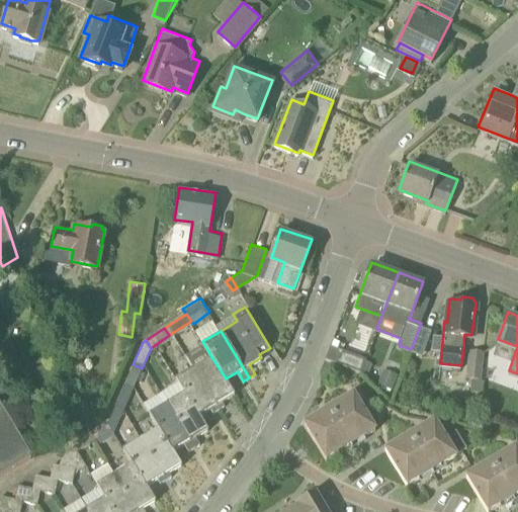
[(366,356),(351,351),(331,343),(326,356),(361,369),(366,356)]
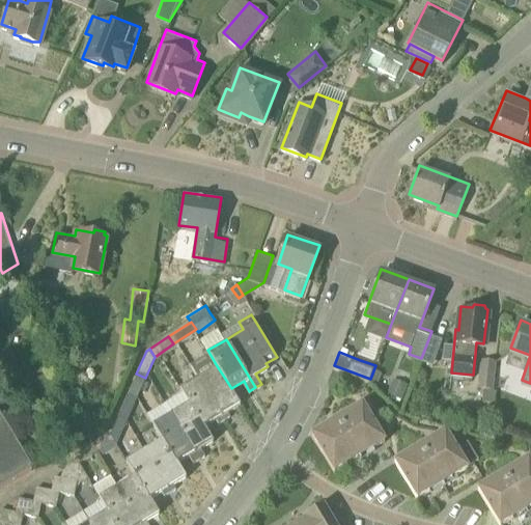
[(496,358),(480,356),(478,385),(494,386),(496,358)]
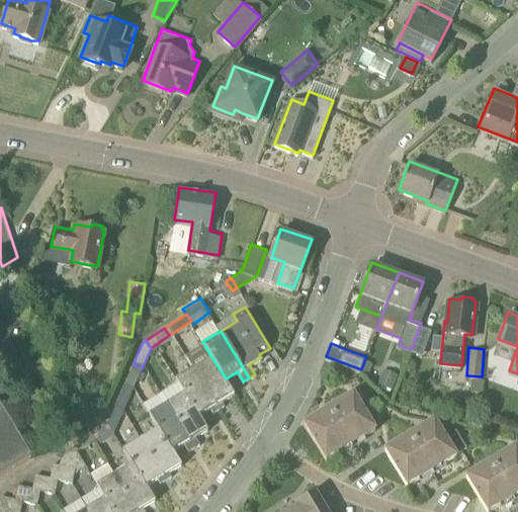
[(226,378),(210,355),(194,365),(220,407),(225,404),(223,400),(235,393),(226,378)]
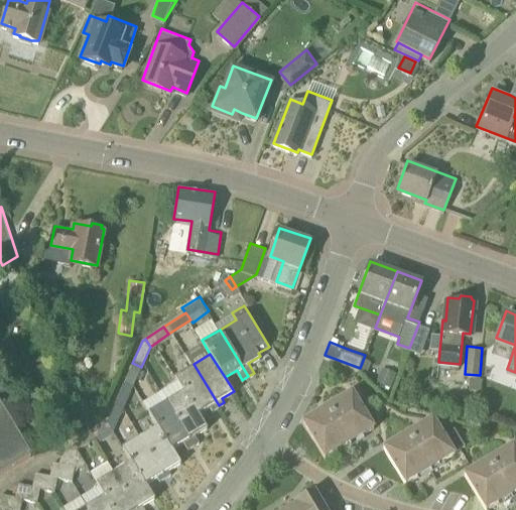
[(123,384),(131,388),(141,367),(132,363),(123,384)]
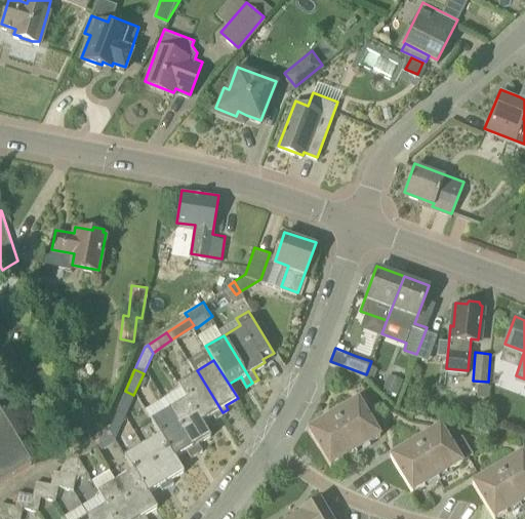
[(201,420),(202,420),(213,412),(216,416),(223,412),(197,370),(178,382),(182,385),(201,420)]
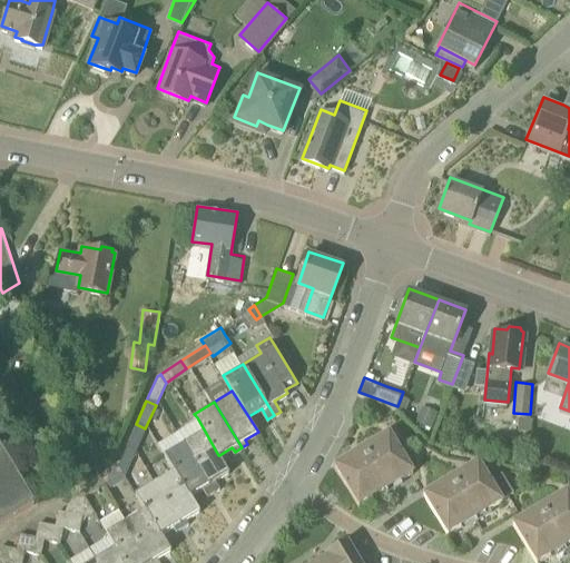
[(533,415),(519,414),(518,427),(532,428),(533,415)]
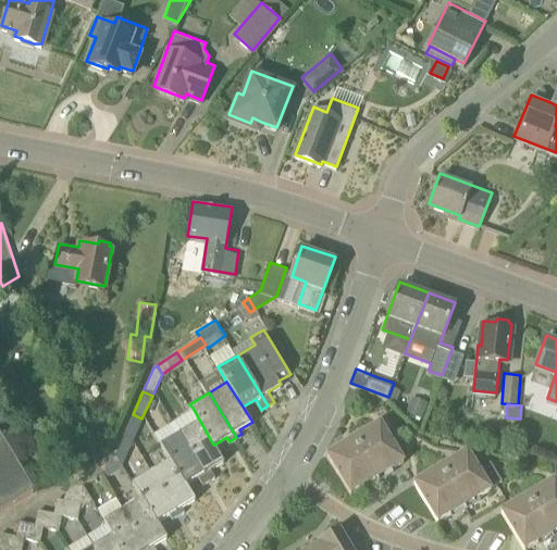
[(213,445),(193,408),(173,420),(208,475),(213,472),(211,467),(224,460),(214,445),(213,445)]
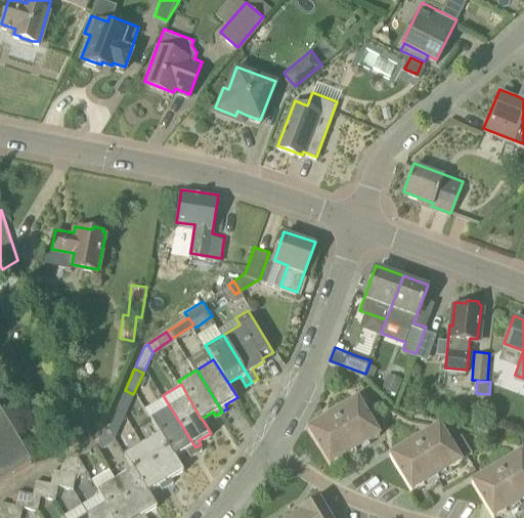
[(125,390),(116,411),(124,415),(133,394),(125,390)]
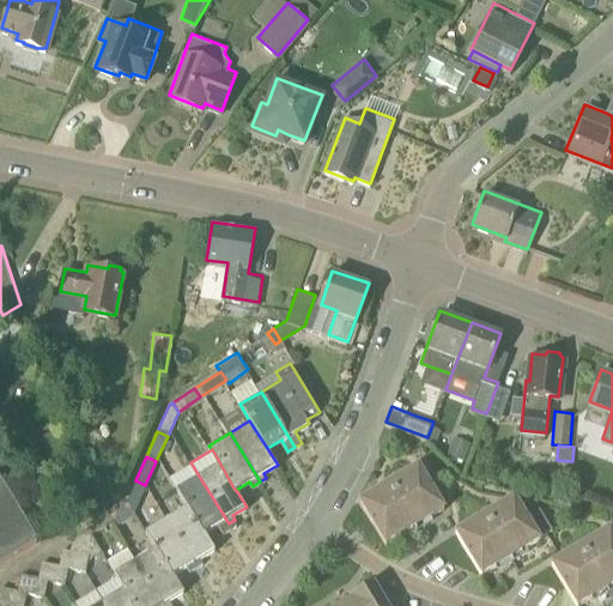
[(418,461),(359,497),(386,540),(444,505),(418,461)]
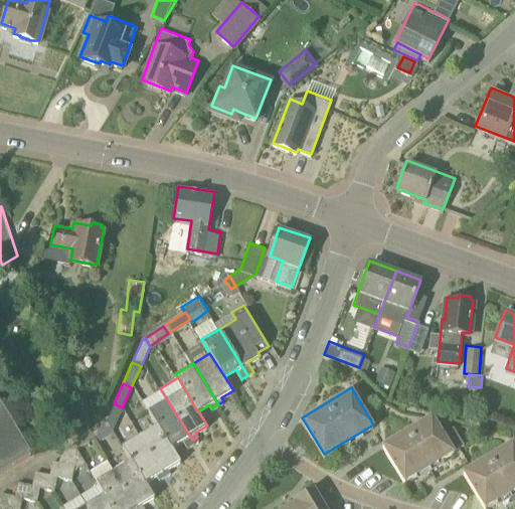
[(157,423),(172,446),(183,440),(186,444),(192,440),(160,388),(143,398),(150,409),(148,410),(157,423)]
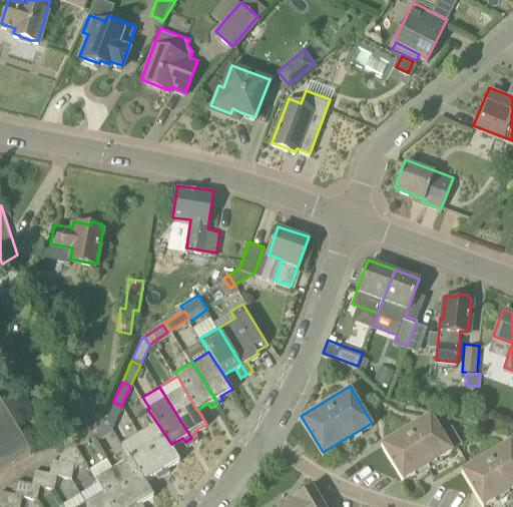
[(0,468),(32,449),(0,395),(0,468)]
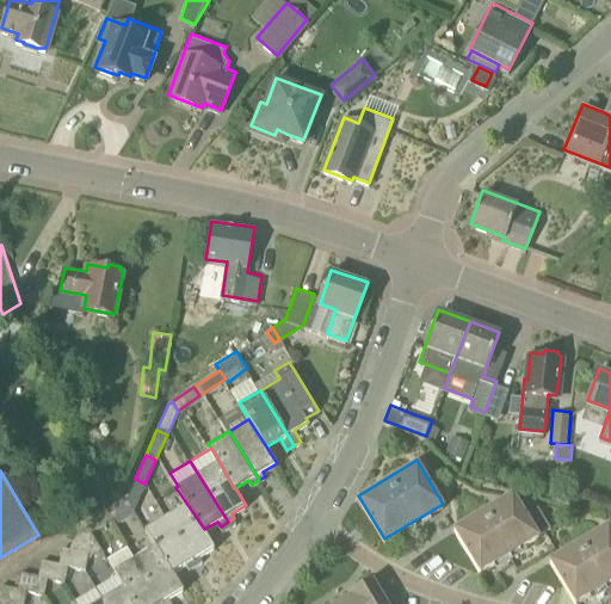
[(134,507),(144,484),(135,479),(127,497),(133,505),(134,507)]
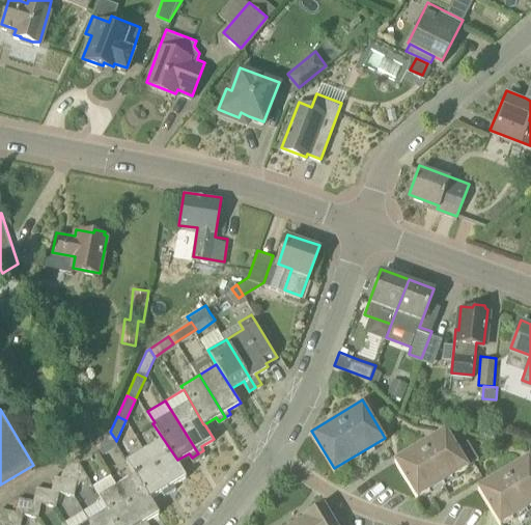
[(468,465),(467,463),(478,457),(468,439),(456,446),(445,426),(394,458),(417,496),(468,465)]
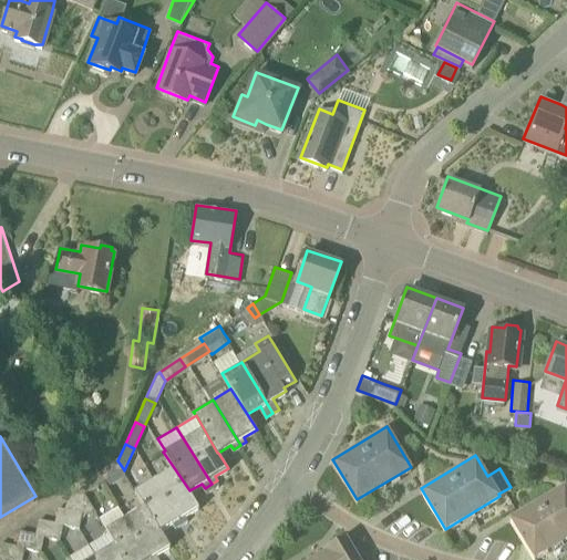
[(117,459),(99,470),(104,479),(123,468),(117,460),(117,459)]
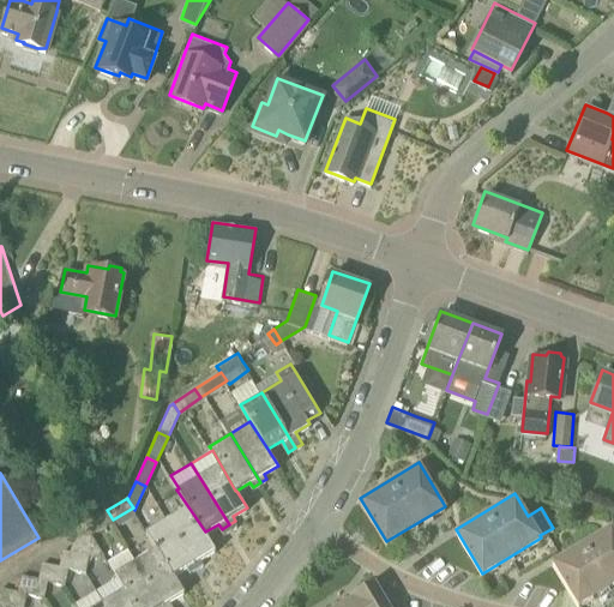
[(187,505),(168,517),(198,566),(204,562),(202,557),(216,548),(205,532),(187,505)]
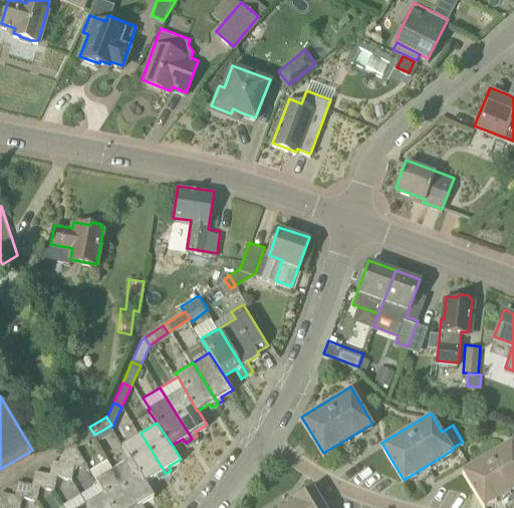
[(72,437),(74,441),(76,443),(77,445),(94,435),(89,427),(72,437)]
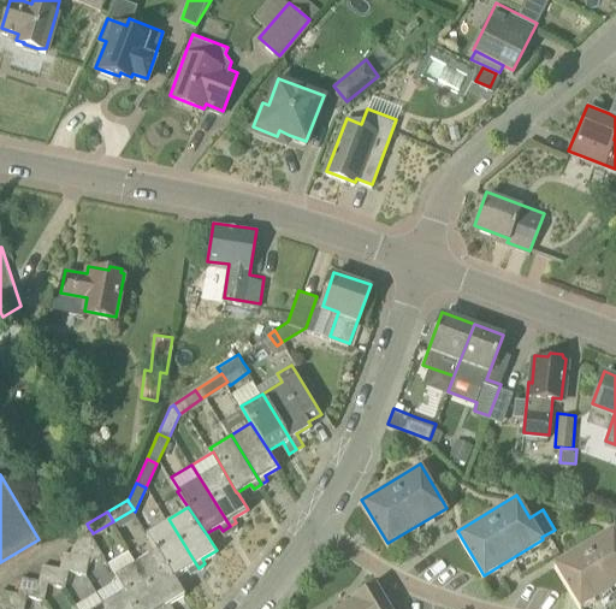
[(146,532),(157,549),(175,575),(188,567),(191,572),(199,568),(169,519),(146,532)]
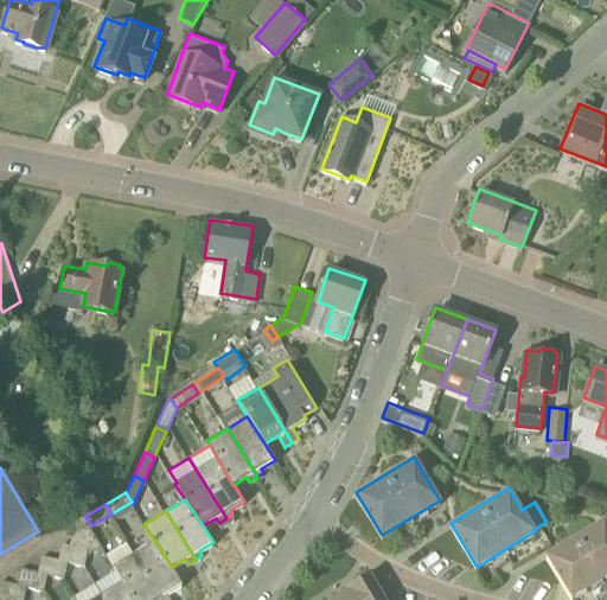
[(606,527),(602,519),(545,554),(572,598),(606,575),(606,527)]
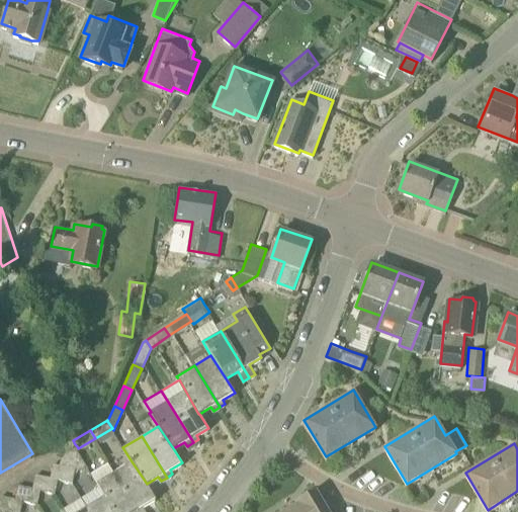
[(88,464),(78,448),(77,446),(75,444),(62,451),(61,461),(76,465),(83,467),(88,464)]
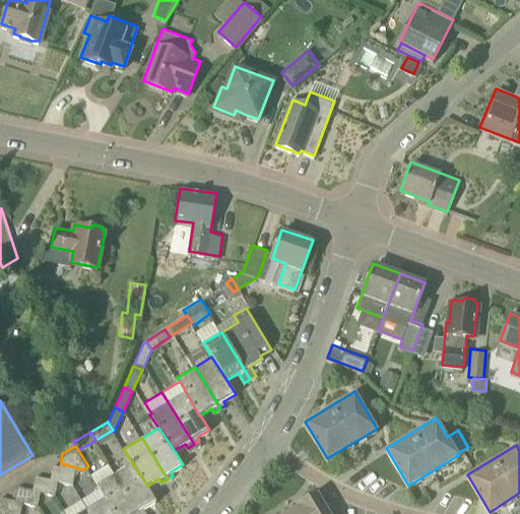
[(51,476),(58,478),(72,482),(76,467),(61,463),(54,461),(51,476)]
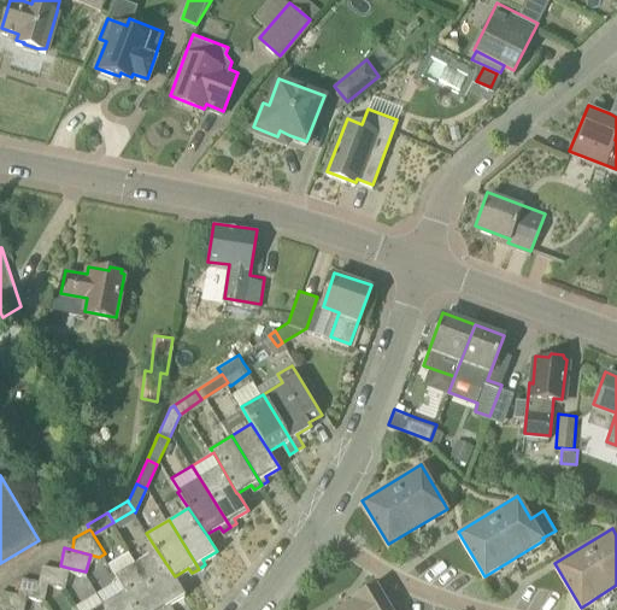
[(157,550),(137,562),(166,609),(175,609),(171,603),(186,593),(175,576),(157,550)]
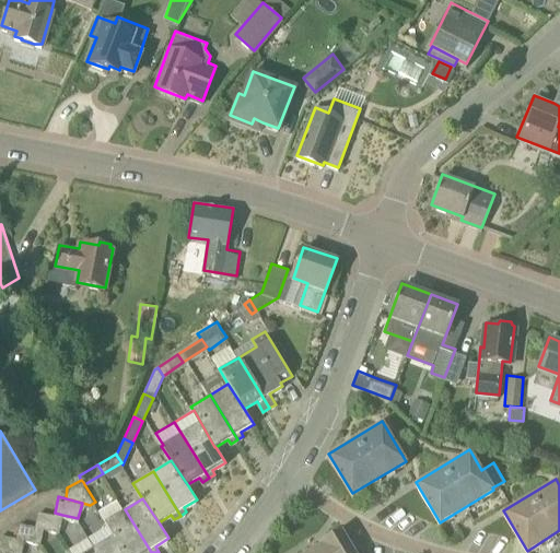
[(39,509),(35,525),(53,529),(59,530),(62,515),(55,513),(39,509)]
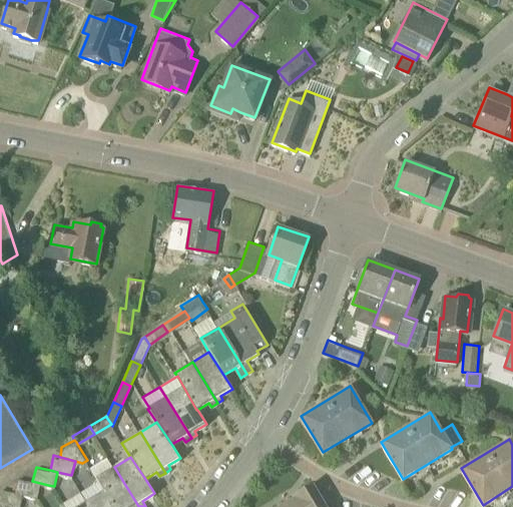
[(138,506),(114,467),(96,477),(104,489),(114,506),(138,506)]
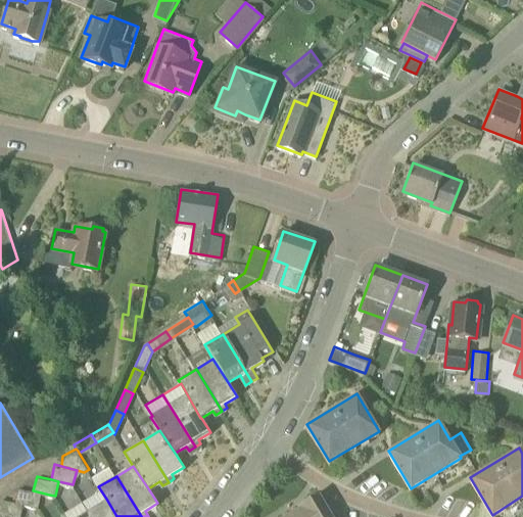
[(47,509),(49,495),(33,490),(19,487),(15,502),(22,504),(38,507),(47,509)]
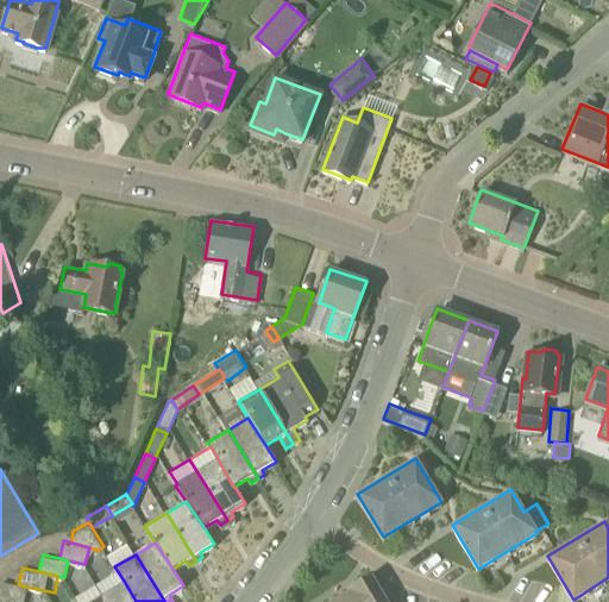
[(350,591),(357,601),(387,601),(372,577),(350,591)]
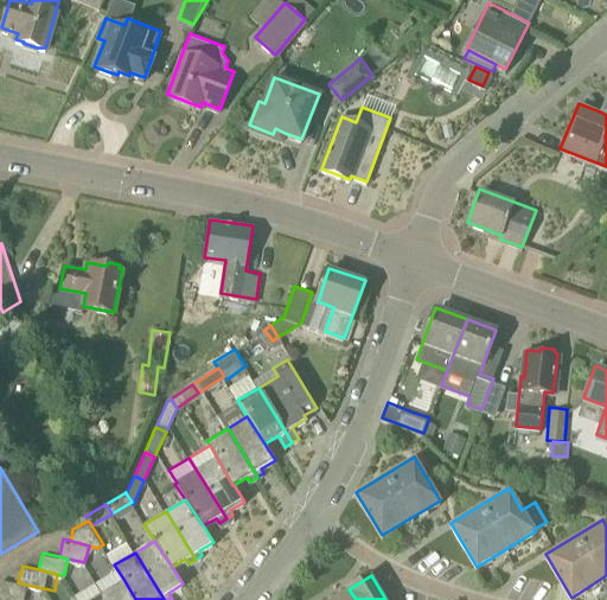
[(1,579),(0,583),(0,594),(16,599),(23,599),(26,585),(18,582),(1,579)]
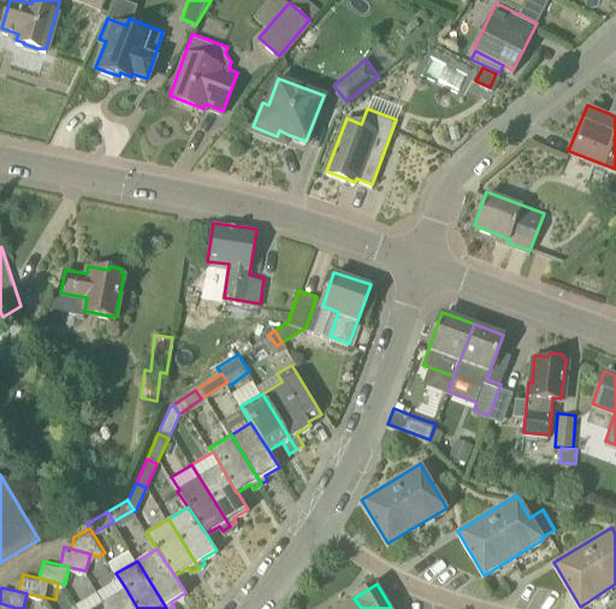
[(137,608),(125,587),(105,601),(110,608),(137,608)]
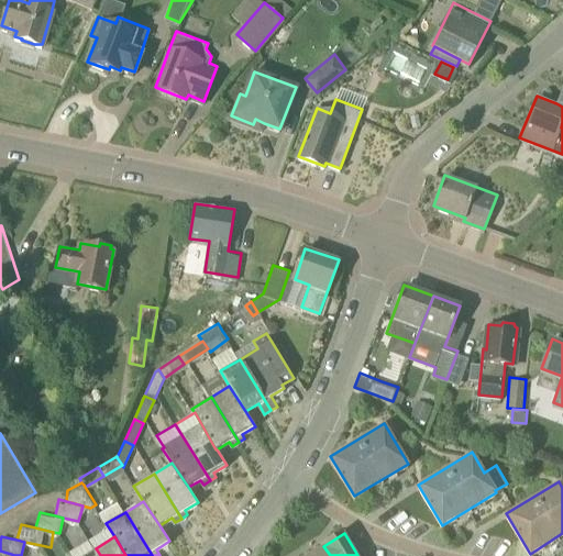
[(73,555),(100,555),(96,548),(94,549),(87,537),(69,548),(73,555)]
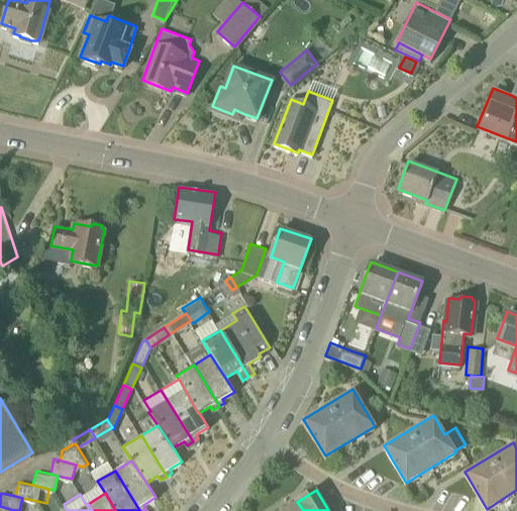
[(303,510),(297,502),(281,510),(303,510)]
